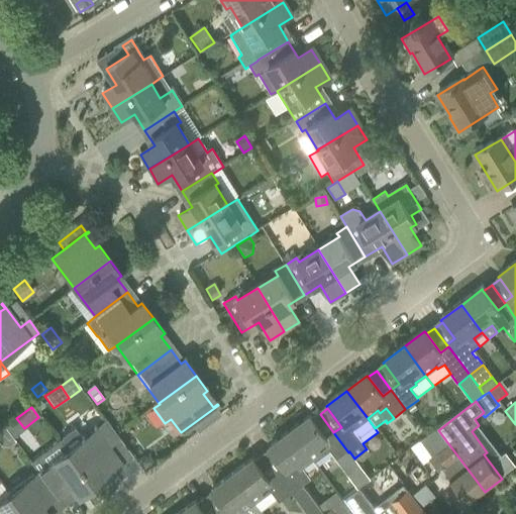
[(333,432),(320,414),(312,420),(325,438),(333,432)]
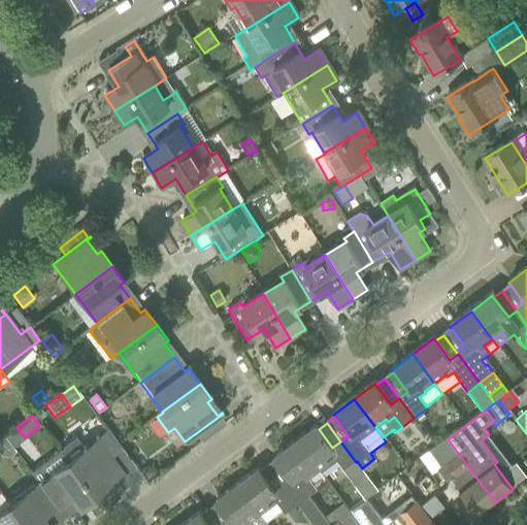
[(17,427),(7,434),(14,445),(25,437),(17,427)]
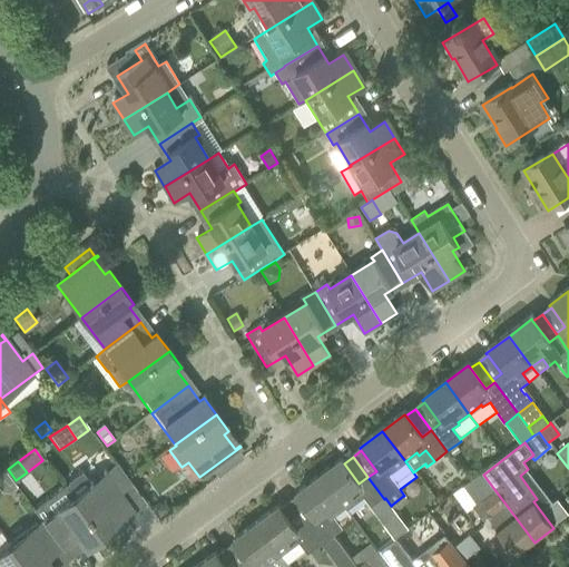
[(342,461),(319,478),(342,509),(344,508),(351,518),(368,505),(371,509),(394,540),(395,539),(409,530),(391,506),(385,498),(384,499),(368,477),(359,484),(344,463),(342,461)]
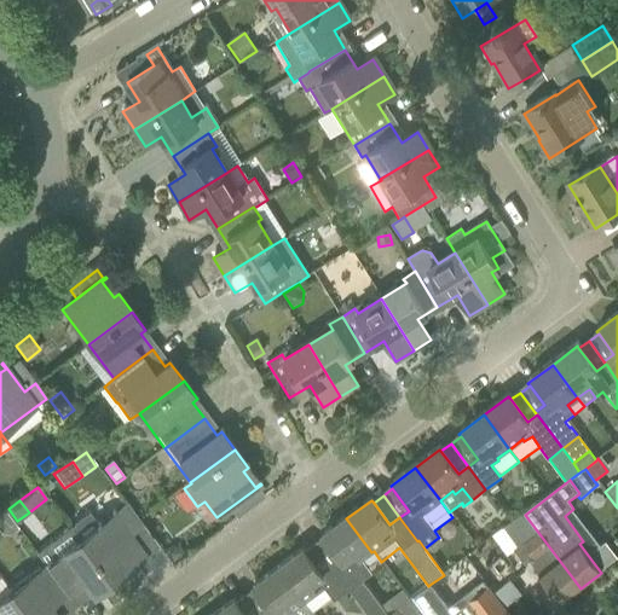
[(142,553),(146,558),(146,557),(131,535),(144,526),(127,504),(98,524),(90,514),(70,528),(79,539),(111,584),(130,570),(126,564),(142,553)]
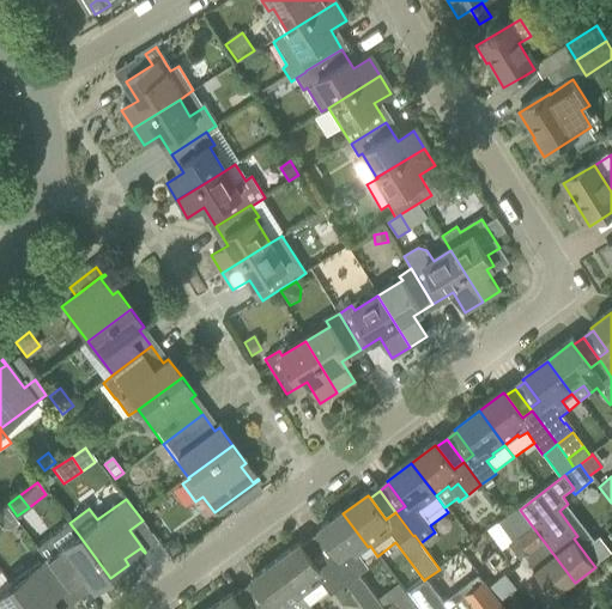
[(593,542),(567,505),(559,511),(577,536),(574,539),(583,550),(593,542)]
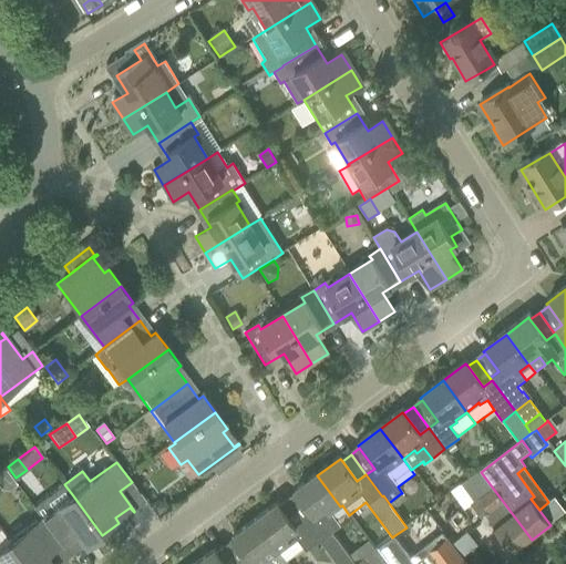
[(4,469),(0,472),(0,488),(2,490),(9,490),(16,485),(4,469)]
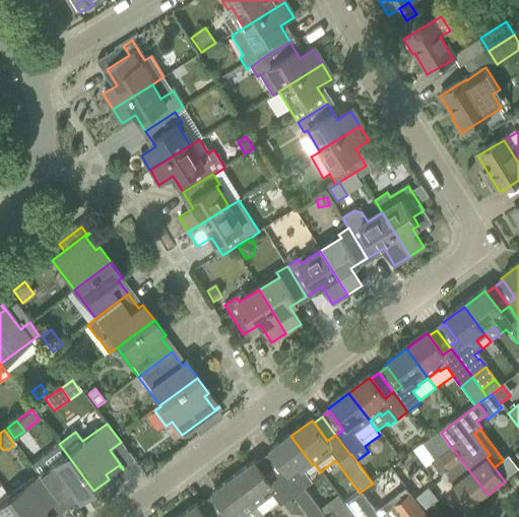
[(441,433),(424,445),(436,460),(431,463),(440,474),(444,471),(470,508),(488,495),(441,433)]
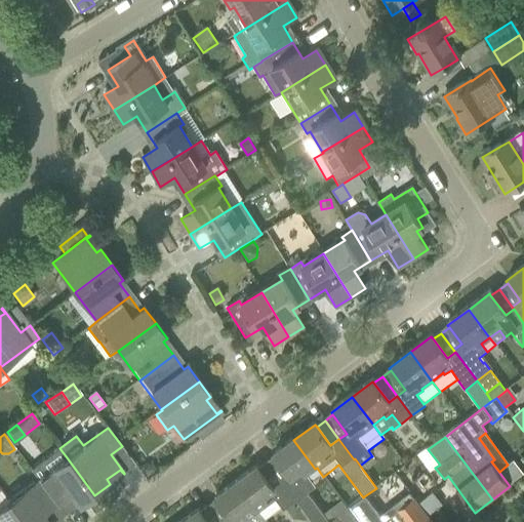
[(288,476),(280,482),(295,503),(296,502),(312,521),(327,521),(310,496),(298,481),(306,475),(315,469),(293,440),(273,455),(275,458),(288,476)]
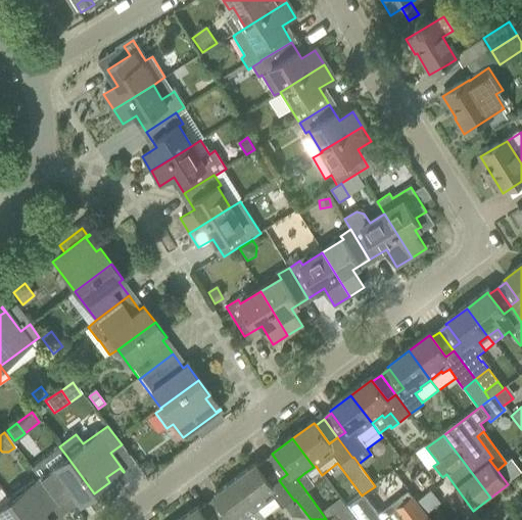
[(37,478),(62,511),(76,501),(79,505),(94,493),(66,456),(59,446),(32,468),(38,477),(37,478)]
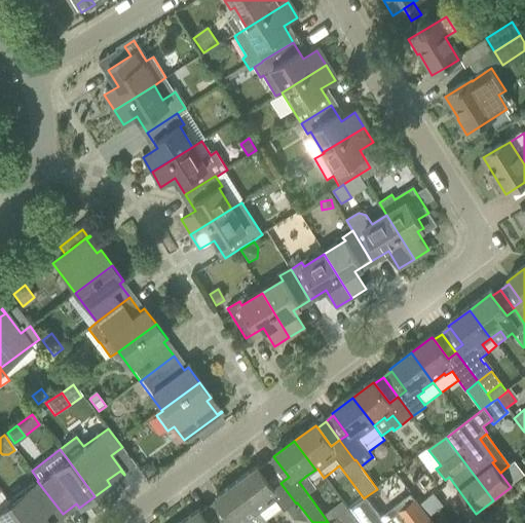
[(267,465),(280,483),(289,477),(275,459),(267,465)]
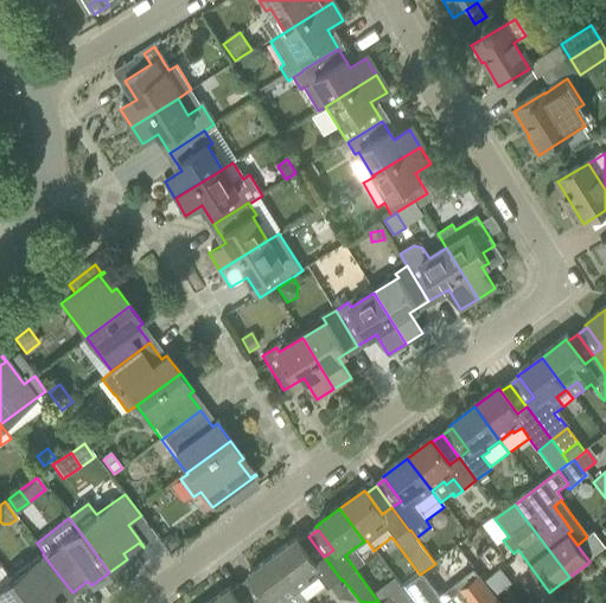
[(172,553),(183,545),(178,538),(171,537),(164,543),(172,553)]
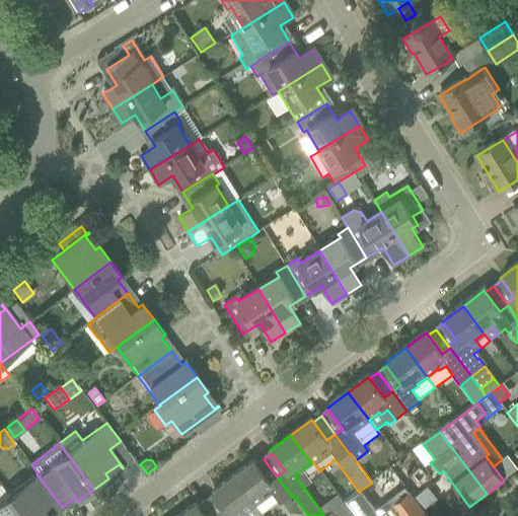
[(277,476),(264,459),(255,465),(269,483),(277,476)]
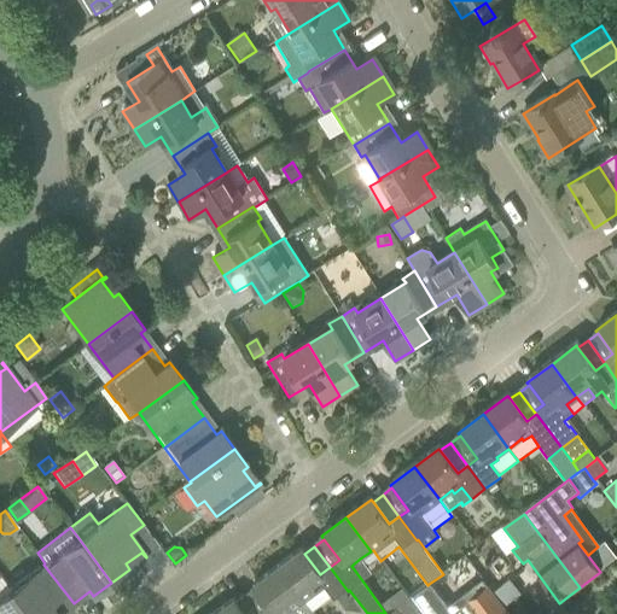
[(598,547),(588,555),(599,569),(615,559),(607,548),(598,547)]
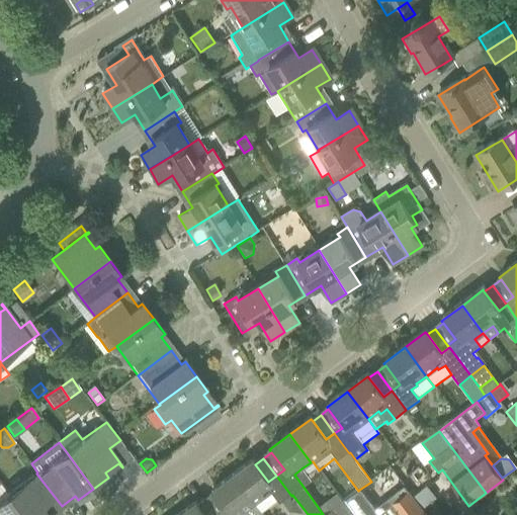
[(232,477),(253,505),(263,498),(265,500),(271,495),(277,503),(278,506),(281,504),(291,496),(276,476),(268,482),(255,464),(253,461),(232,477)]
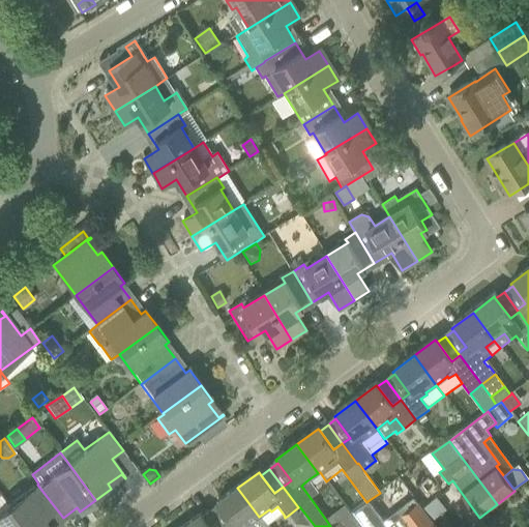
[(301,486),(313,501),(320,496),(309,479),(301,486)]
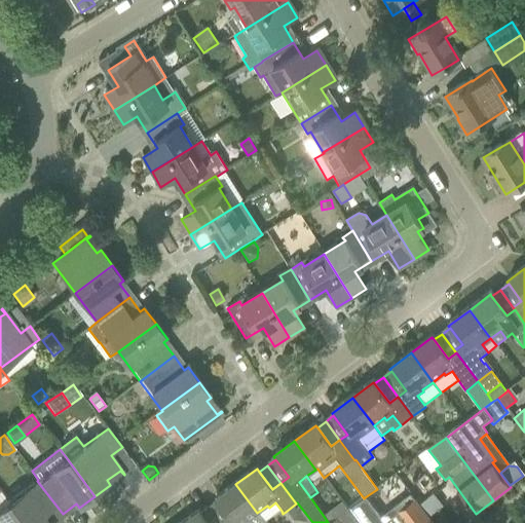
[(8,502),(24,522),(51,522),(53,521),(54,522),(61,522),(66,518),(63,514),(37,481),(8,502)]
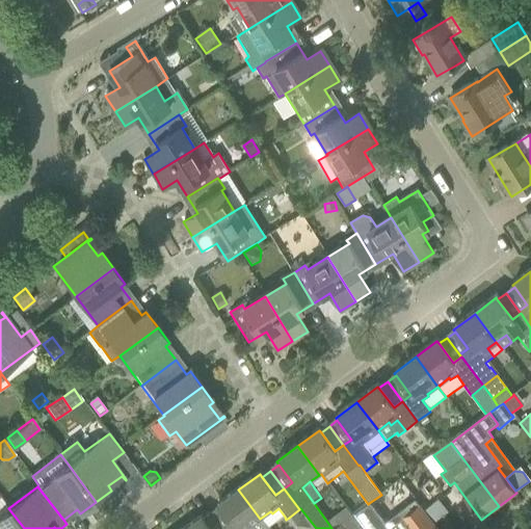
[(266,528),(260,519),(238,490),(217,505),(219,508),(233,527),(231,528),(266,528)]
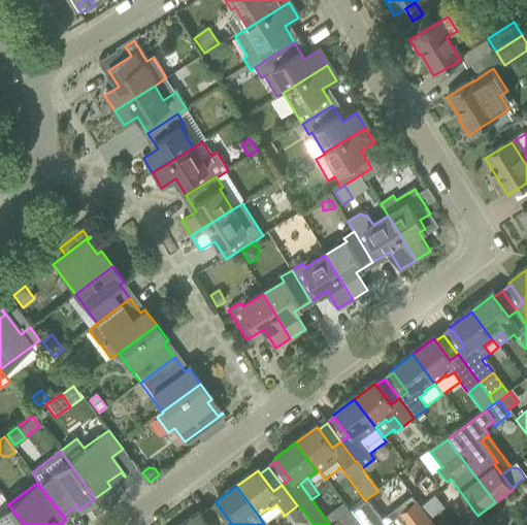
[(352,511),(352,512),(362,524),(435,524),(417,501),(400,514),(406,522),(403,524),(386,524),(366,499),(365,500),(352,511)]
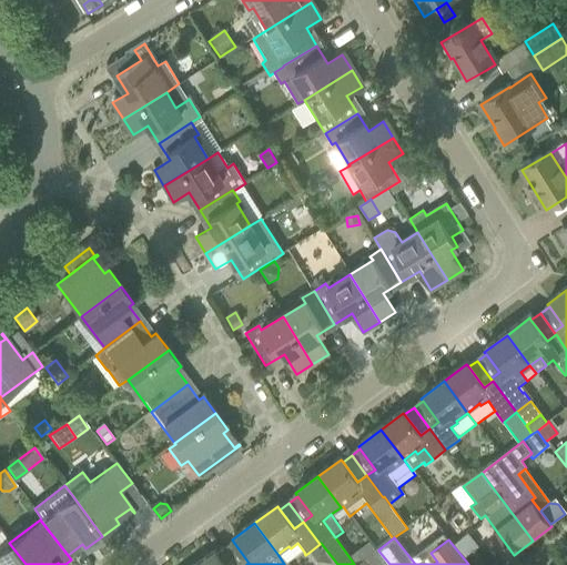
[(0,548),(0,564),(26,564),(9,543),(0,548)]
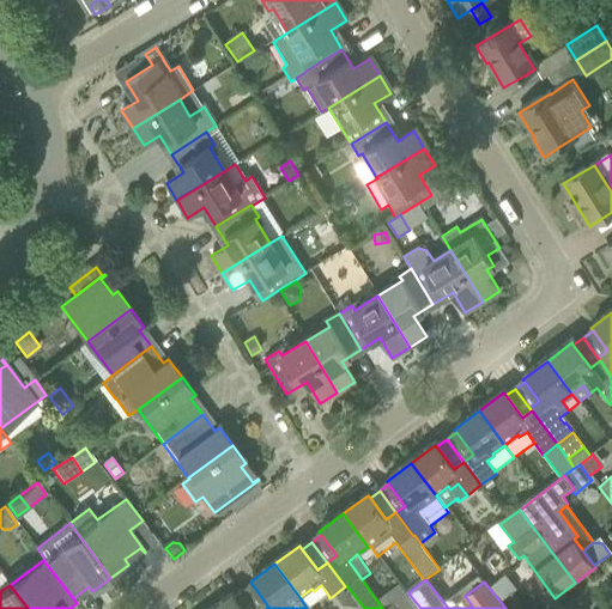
[(243,592),(255,608),(266,608),(268,607),(253,585),(243,592)]
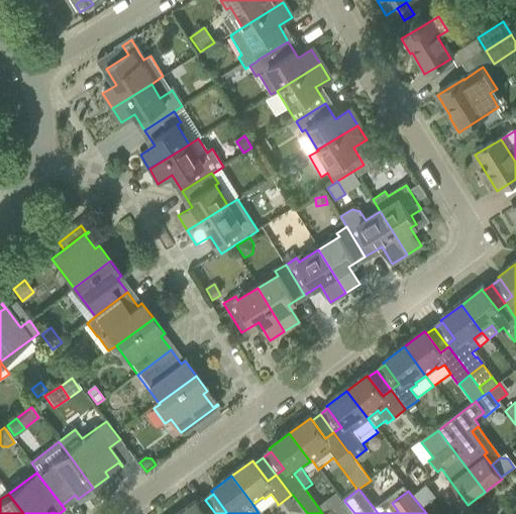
[(261,513),(277,502),(271,494),(265,499),(263,497),(252,504),(259,513),(261,513)]
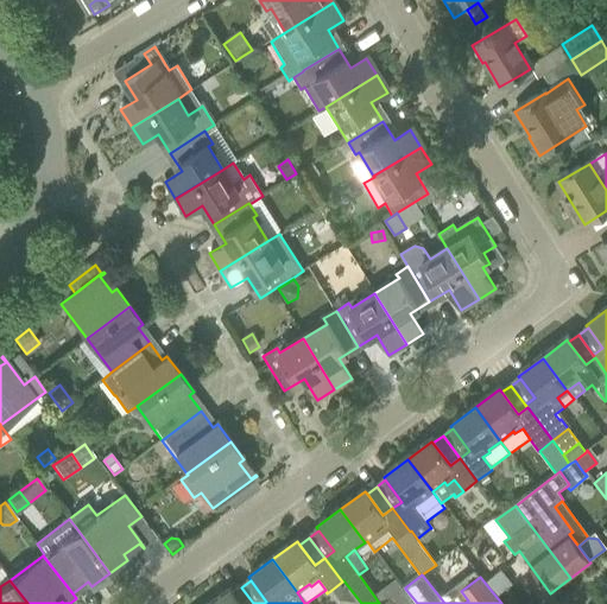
[(253,603),(241,587),(232,595),(238,603),(253,603)]
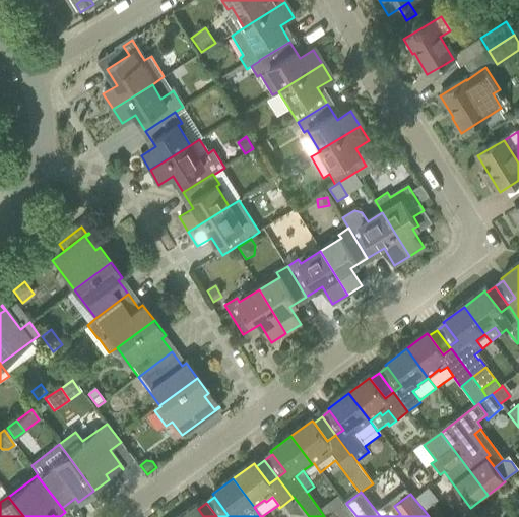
[(357,516),(346,504),(330,516),(357,516)]
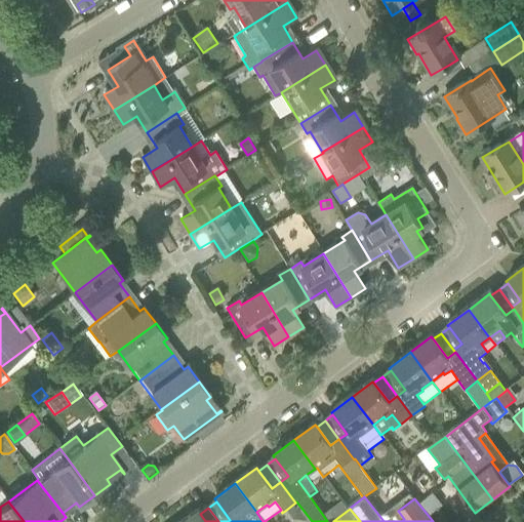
[(198,511),(183,521),(205,521),(200,514),(198,511)]
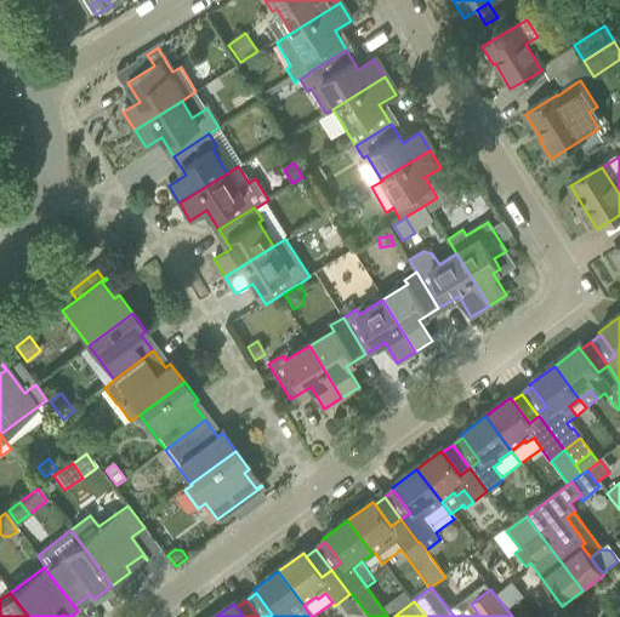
All buildings are outlined.
